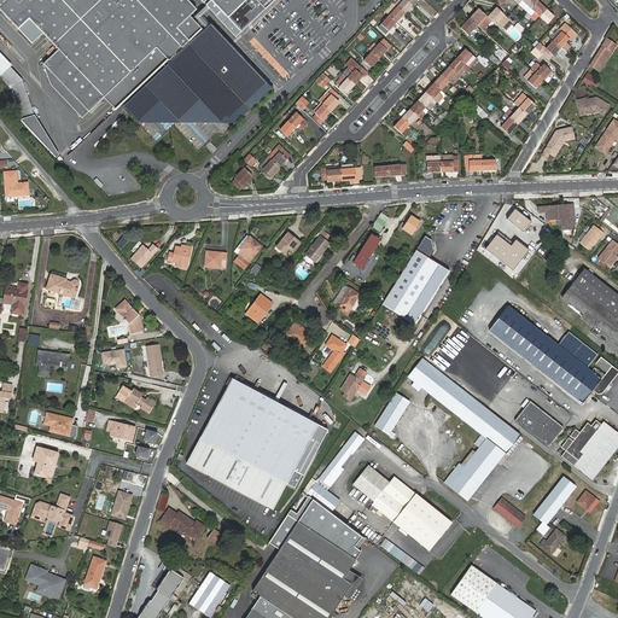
[(104,98),(157,48),(169,62),(190,42),(178,29),(197,10),(186,0),(200,0),(204,4),(207,0),(210,0),(238,30),(272,0),(0,0),(0,10),(18,29),(30,19),(104,98)]
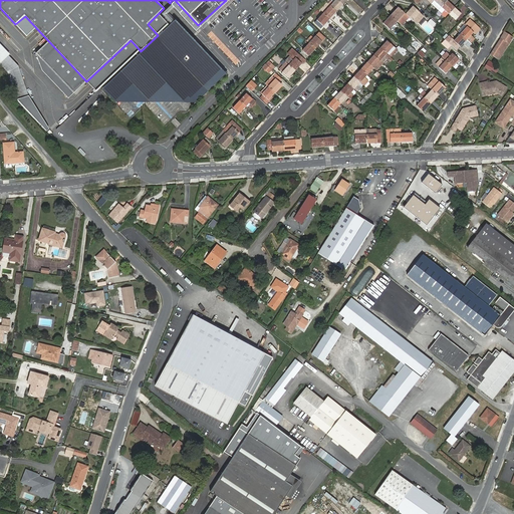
[(336,12),(343,5),(337,0),(331,0),(328,4),(336,12)]
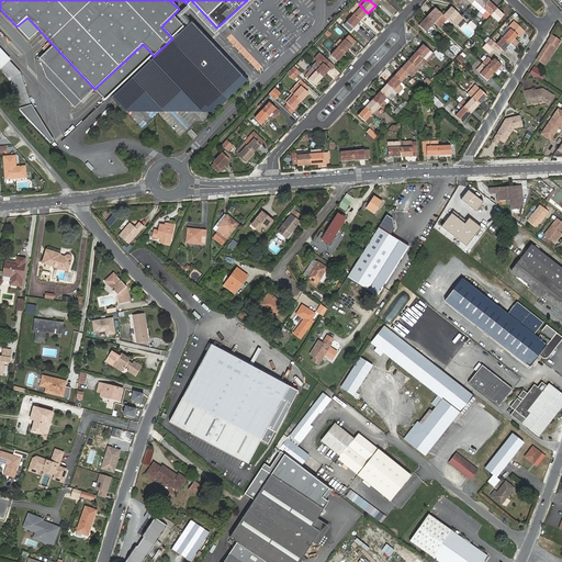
[(483,8),(489,1),(487,0),(475,0),(471,4),(480,11),(483,8)]
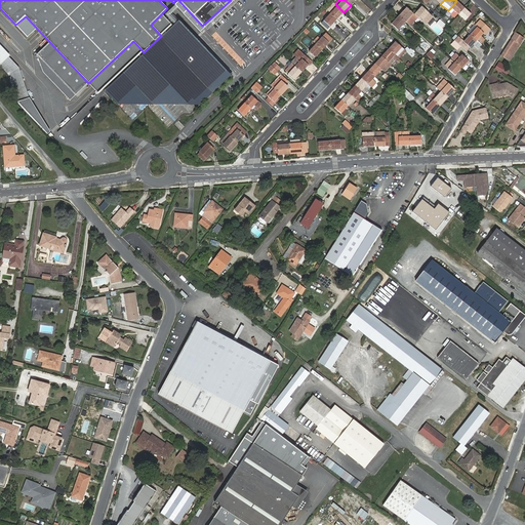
[(458,14),(465,7),(456,1),(451,7),(454,11),(453,13),(456,16),(458,14)]
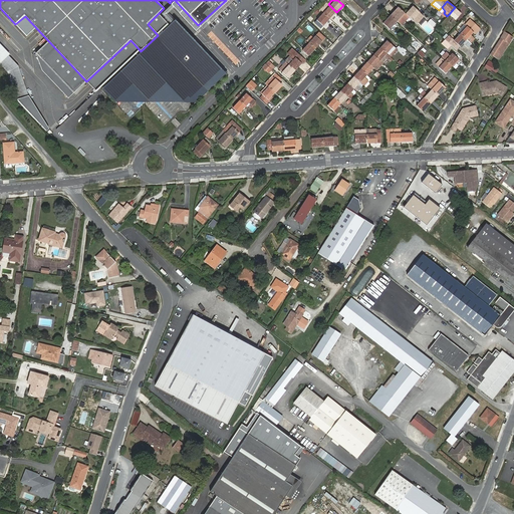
[(330,19),(336,12),(328,4),(321,11),(323,13),(330,19)]
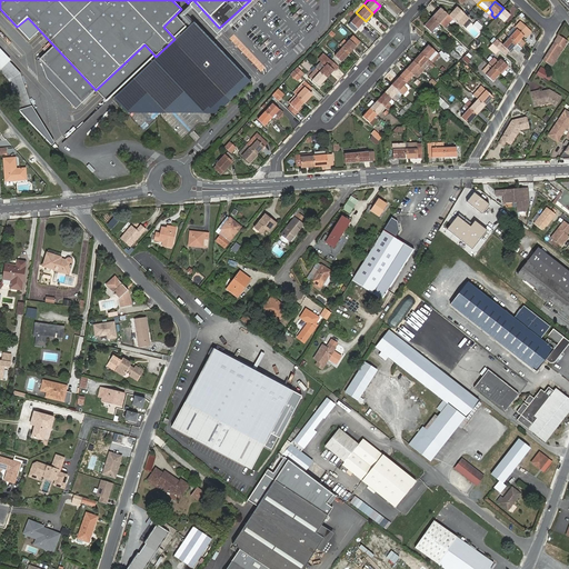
[(443,20),(448,15),(441,8),(432,17),(440,23),(443,28),(448,23),(443,20)]
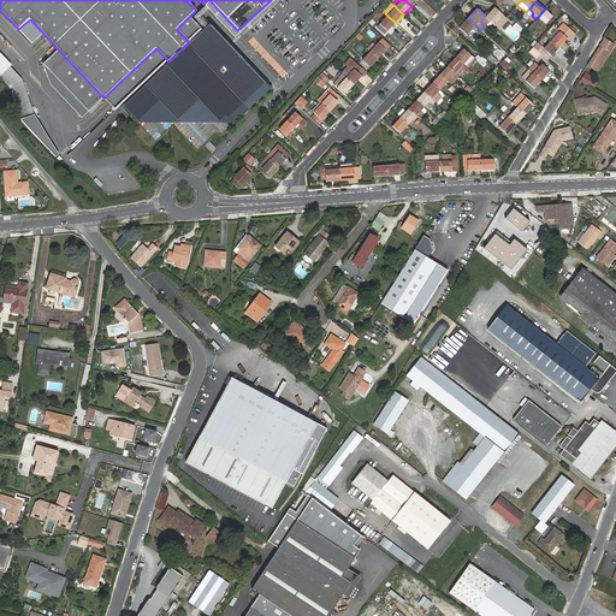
[(495,9),(486,17),(499,29),(507,21),(495,9)]
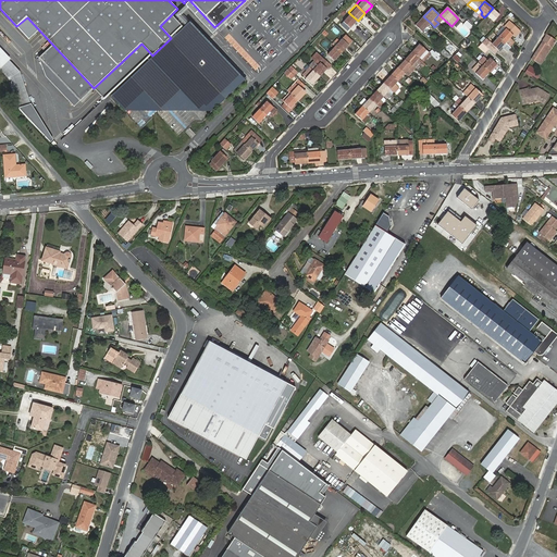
[(494,23),(500,15),(493,8),(486,15),(494,23)]
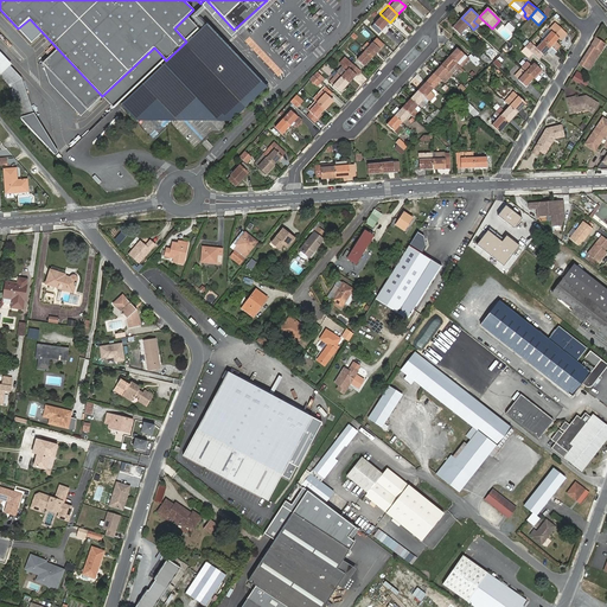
[(390,23),(382,16),(375,24),(382,31),(390,23)]
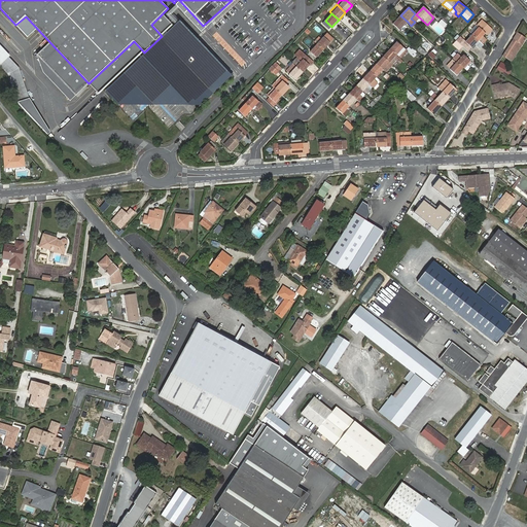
[(399,30),(408,22),(400,15),(393,24),(399,30)]
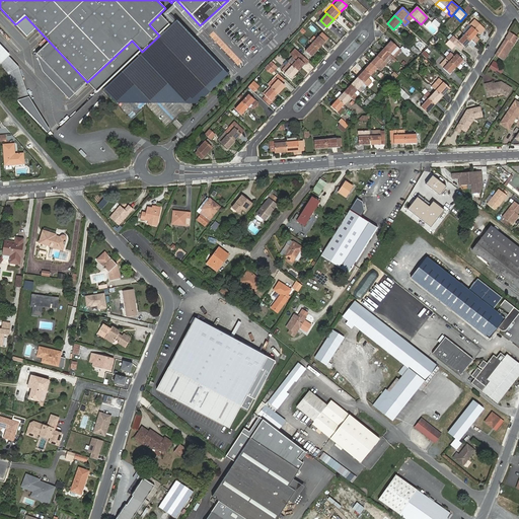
[(159,35),(142,52),(101,89),(130,119),(145,105),(166,127),(181,113),(187,113),(227,75),(176,19),(159,35)]
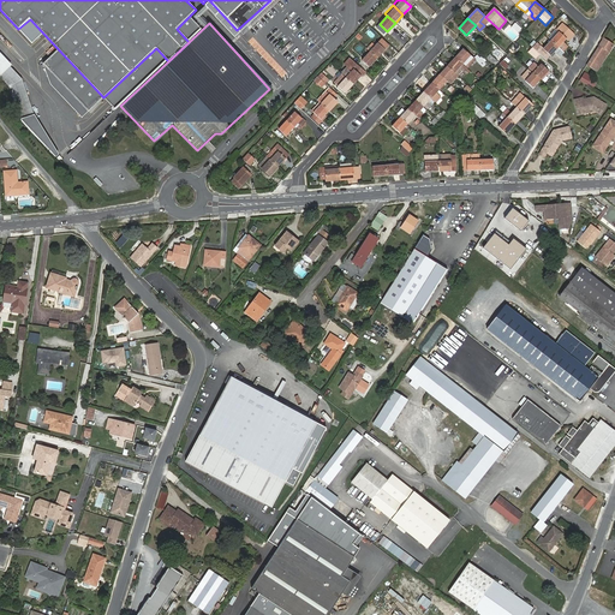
[(568,41),(574,35),(562,24),(560,27),(556,23),(553,27),(559,31),(551,40),(559,47),(563,42),(567,39),(568,41)]
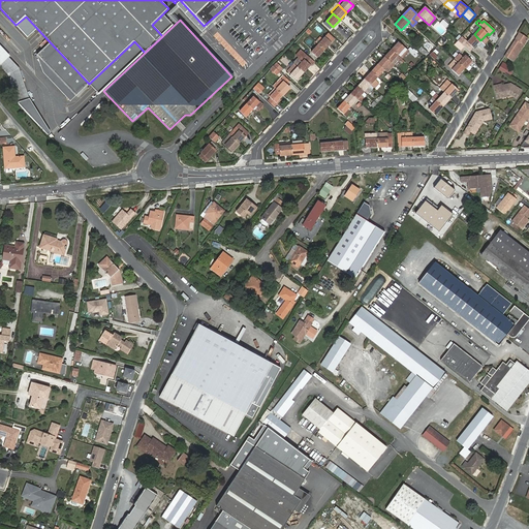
[(442,21),(439,24),(445,29),(448,26),(442,21)]
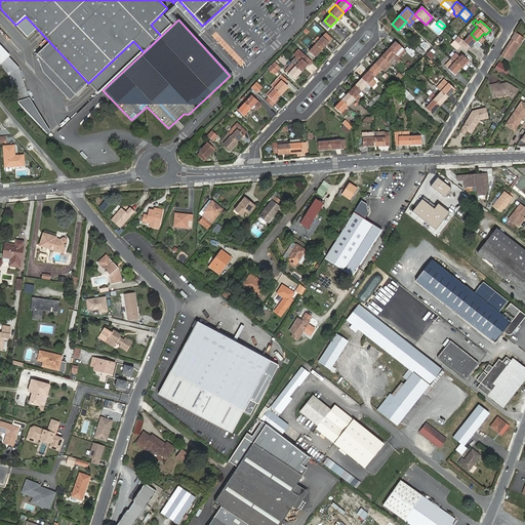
[(208,32),(212,35),(216,30),(212,27),(208,32)]
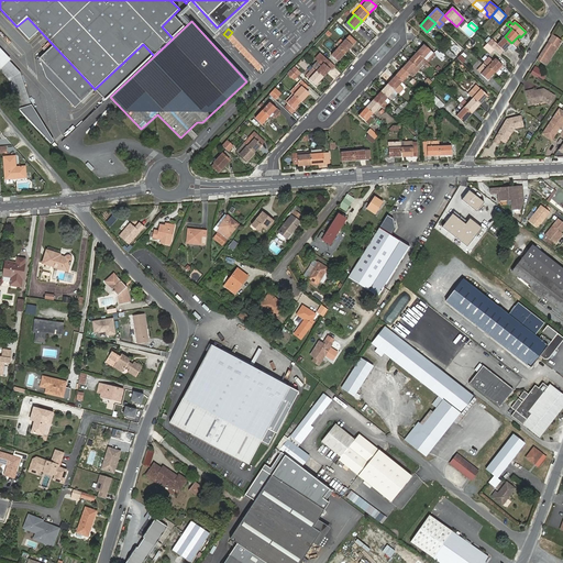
[(558,47),(562,42),(552,35),(538,59),(547,65),(553,55),(551,53),(555,46),(558,47)]
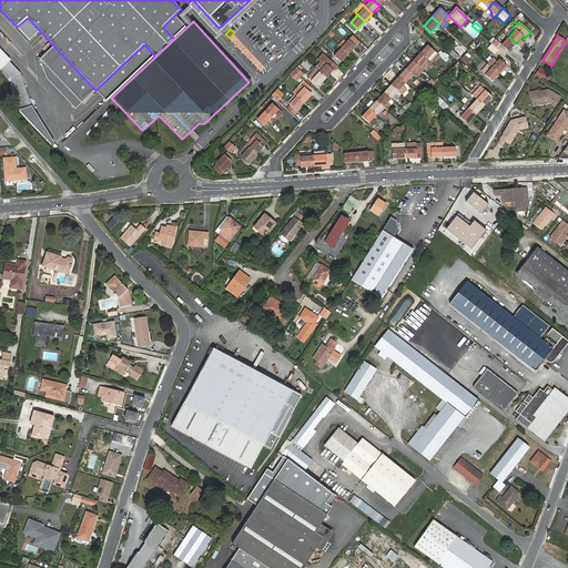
[(518,52),(521,49),(520,48),(519,47),(516,43),(509,37),(501,46),(495,40),(492,43),(499,50),(505,56),(508,52),(513,48),(518,52)]
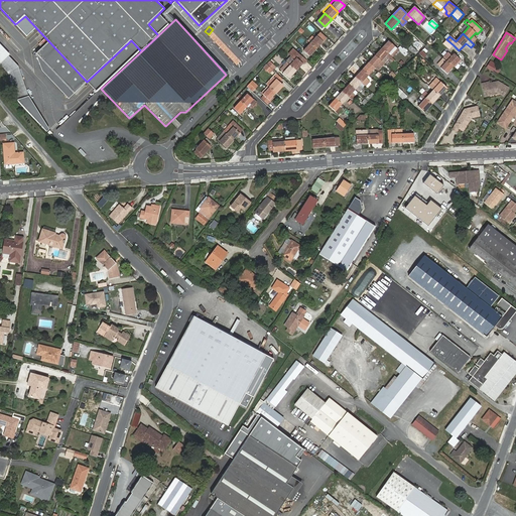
[(317,49),(324,42),(317,36),(310,43),(317,49)]
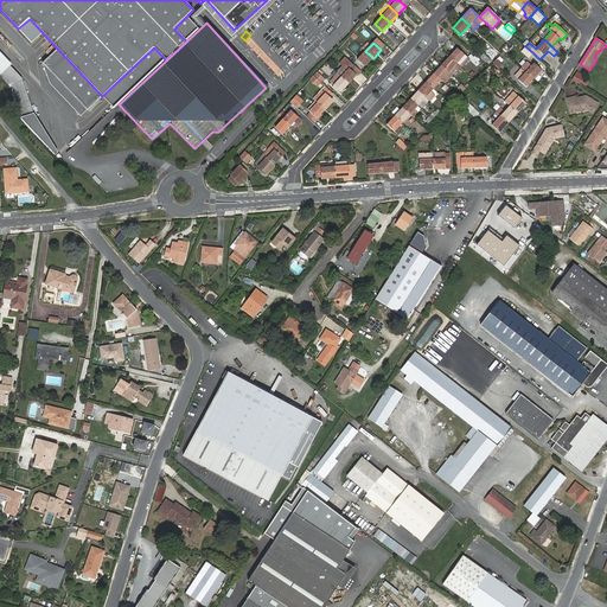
[(534,53),(525,46),(522,51),(529,58),(534,53)]
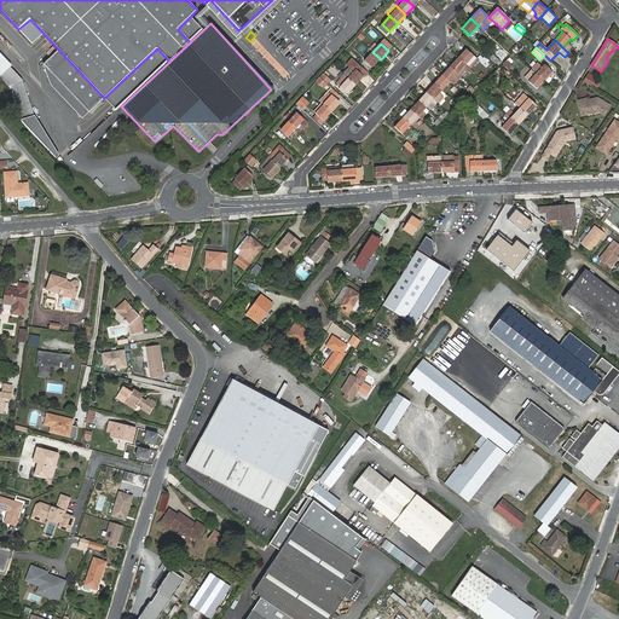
[(458,58),(469,68),(470,69),(479,61),(486,68),(490,64),(489,63),(482,58),(480,56),(476,58),(467,48),(458,58)]
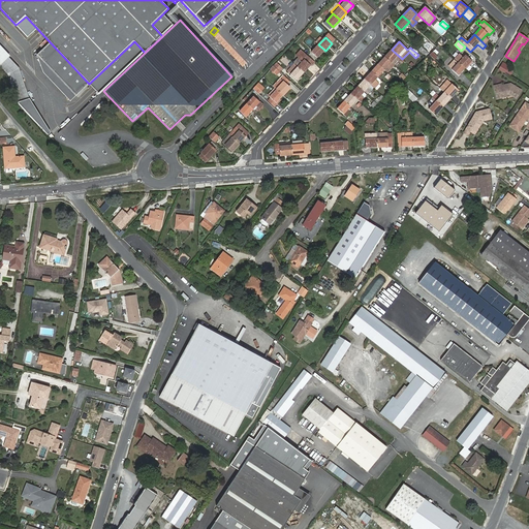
[(318,58),(325,51),(318,44),(311,52),(318,58)]
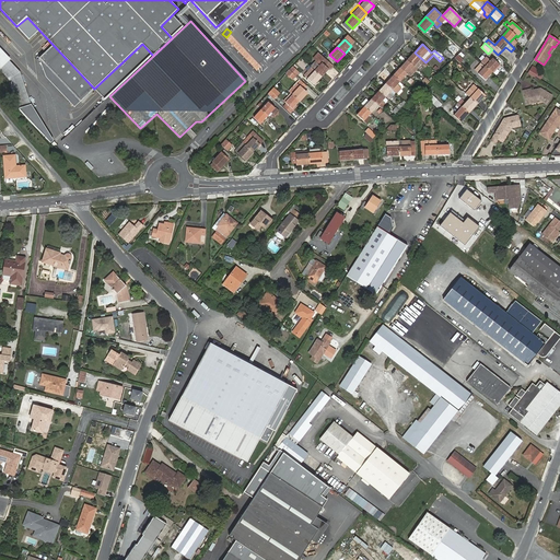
[(0,69),(10,60),(0,49),(0,69)]
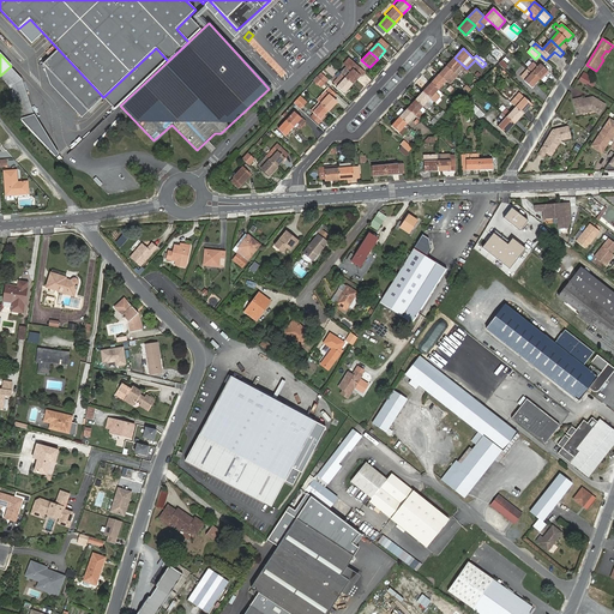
[(493,64),(497,60),(489,54),(486,58),(493,64)]
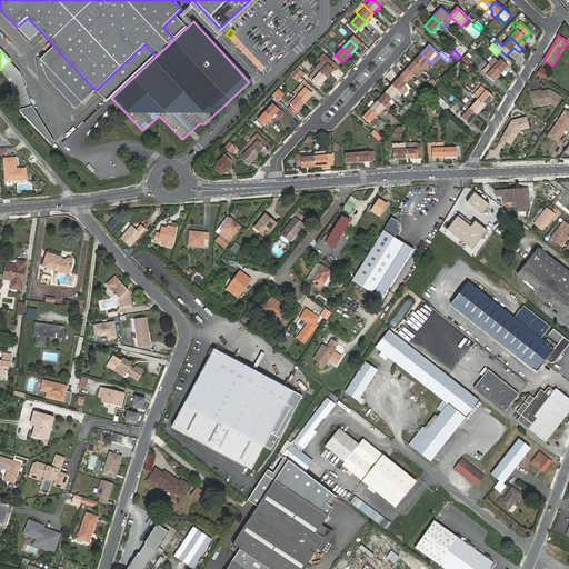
[(327,79),(338,67),(325,53),(318,60),(321,62),(316,68),(320,72),(327,79)]
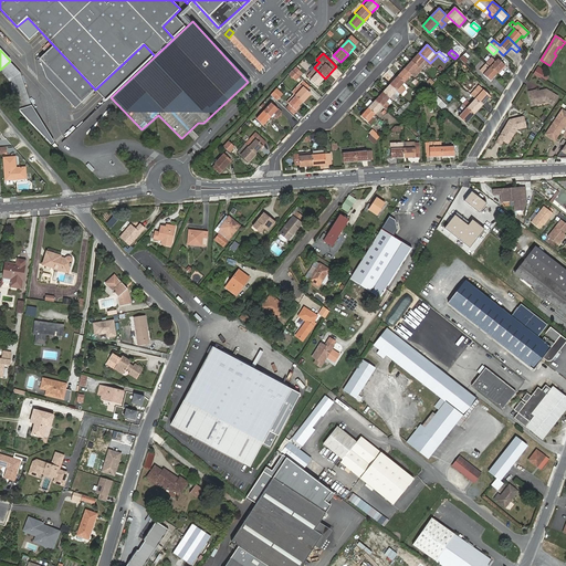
[(419,53),(411,61),(421,70),(429,62),(419,53)]
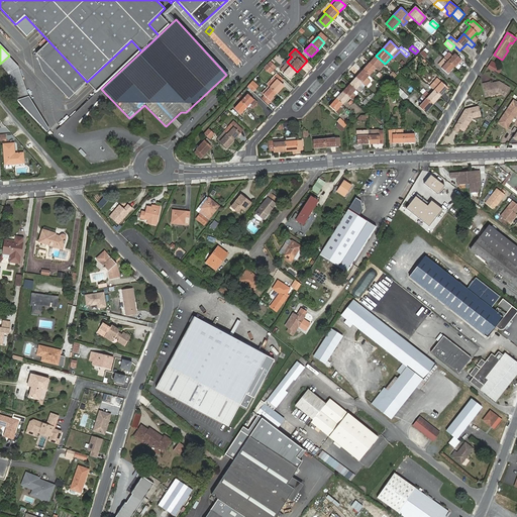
[(454,67),(461,60),(455,54),(452,56),(449,53),(444,58),(448,61),(454,67)]
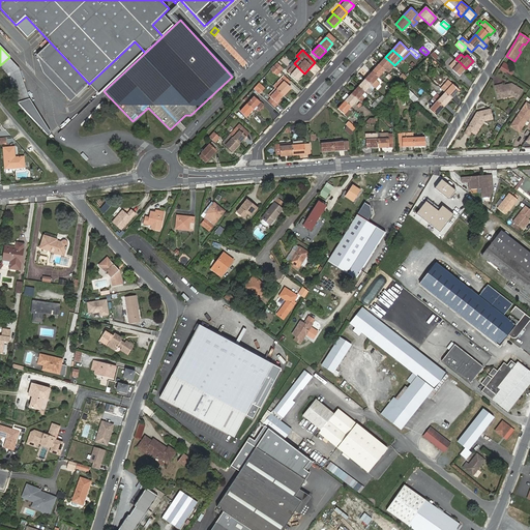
[(9,57),(0,65),(0,66),(7,75),(16,102),(29,98),(20,68),(9,57)]
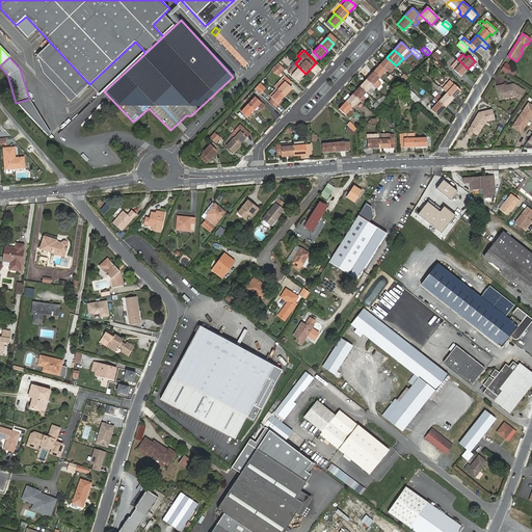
[(390,74),(397,65),(396,65),(387,57),(380,64),(387,71),(390,74)]
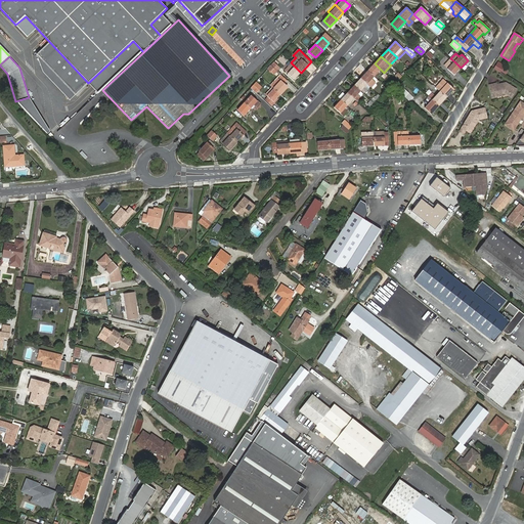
[(277,71),(280,68),(276,63),(278,61),(276,60),(271,66),(277,71)]
